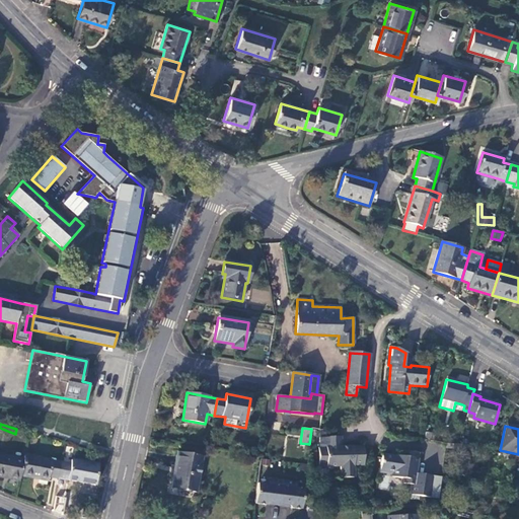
[(319,438),(319,448),(318,448),(318,466),(326,466),(326,467),(341,466),(341,478),(354,477),(354,466),(363,466),(363,447),(341,448),(341,437),(325,438),(319,438)]
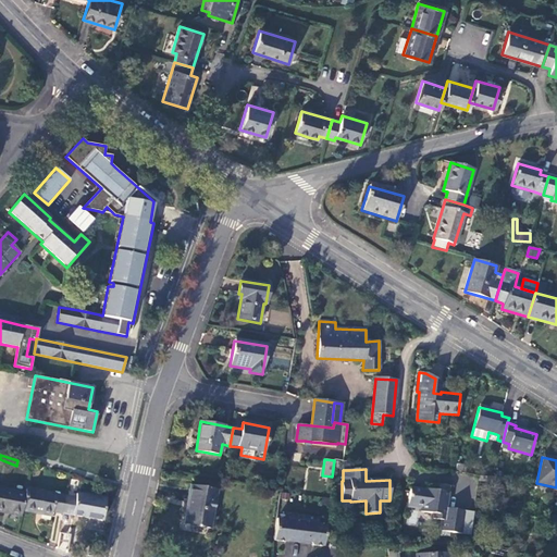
[(410,489),(408,504),(422,506),(422,511),(433,514),(432,519),(442,520),(440,531),(461,534),(466,511),(446,508),(449,486),(437,484),(437,487),(436,491),(425,489),(425,491),(410,489)]
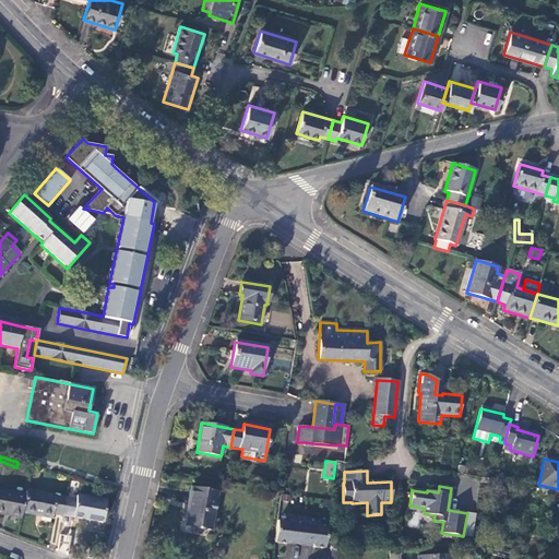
[(192,487),(189,504),(192,506),(188,526),(211,531),(217,491),(192,487)]
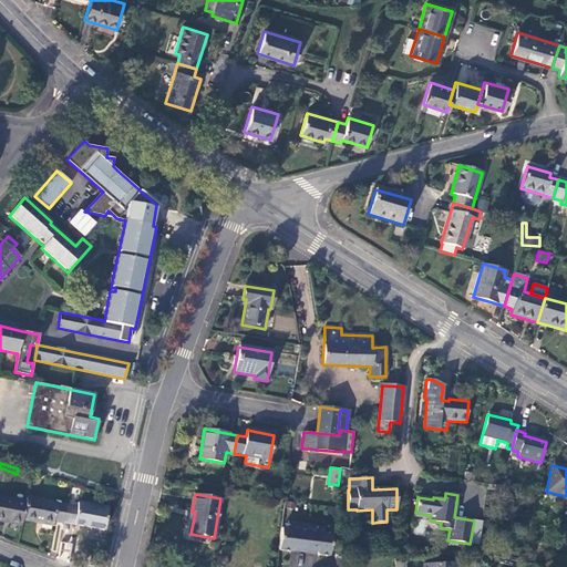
[(26,502),(0,497),(0,521),(21,525),(22,519),(26,502)]
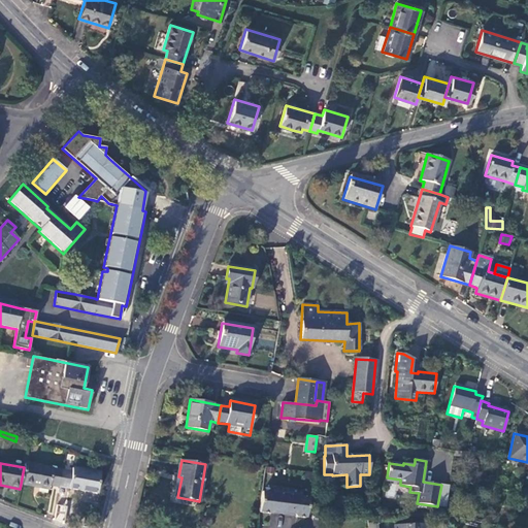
[(63,471),(25,464),(24,467),(21,484),(48,489),(50,486),(60,487),(63,471)]
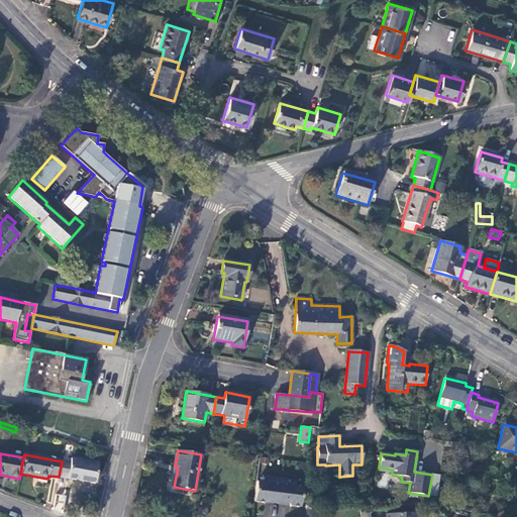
[(70,462),(62,461),(59,477),(94,484),(98,463),(70,458),(70,462)]
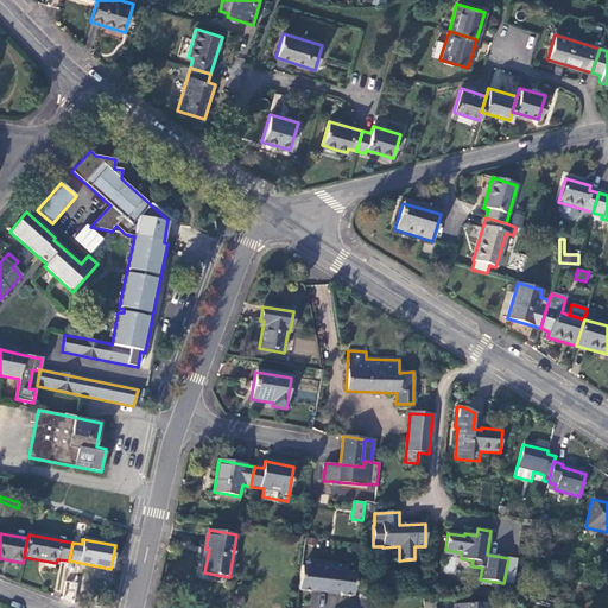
[(56,595),(75,599),(77,582),(64,580),(68,562),(62,561),(56,595)]
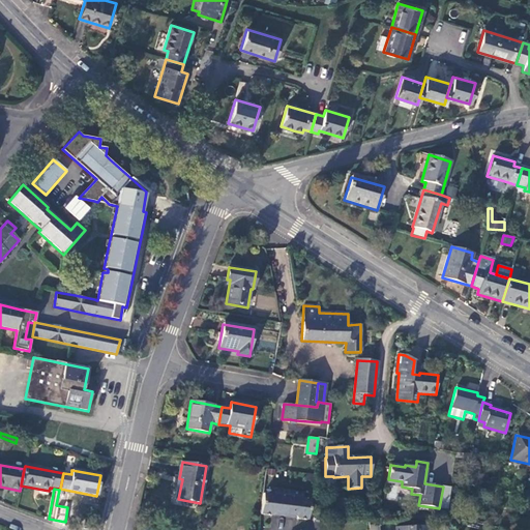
[(272,495),(263,494),(261,513),(271,516),(274,513),(275,516),(285,517),(288,492),(273,490),(272,495)]
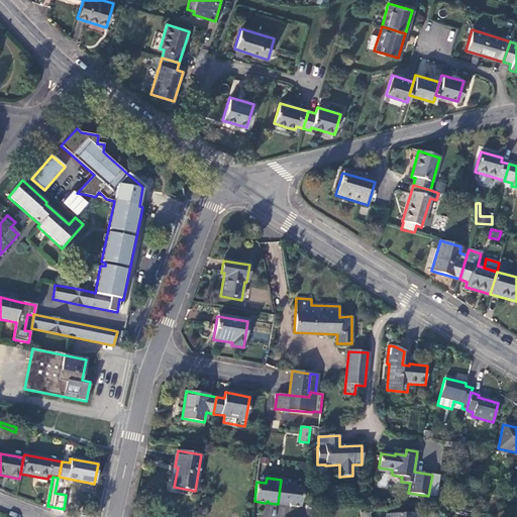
[(295,481),(281,480),(278,504),(286,505),(288,504),(290,506),(300,507),(302,488),(294,487),(295,481)]
